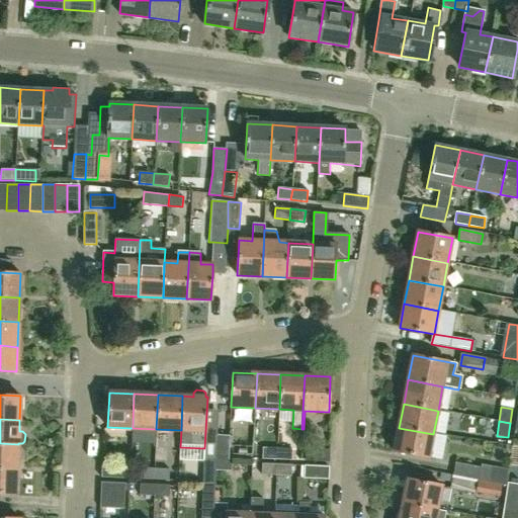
[(433,434),(399,428),(395,450),(429,457),(433,434)]
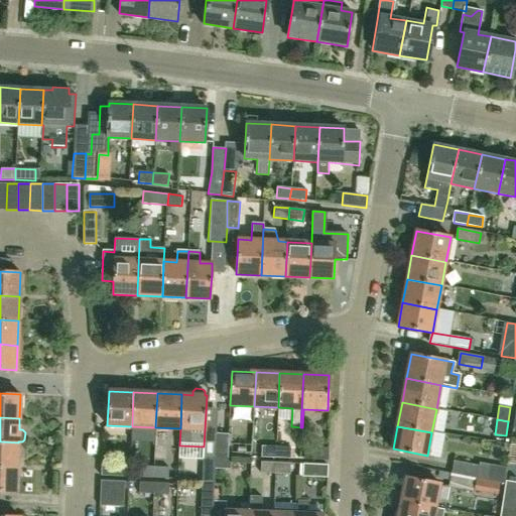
[(217,433),(216,459),(231,459),(231,458),(228,458),(229,434),(217,433)]
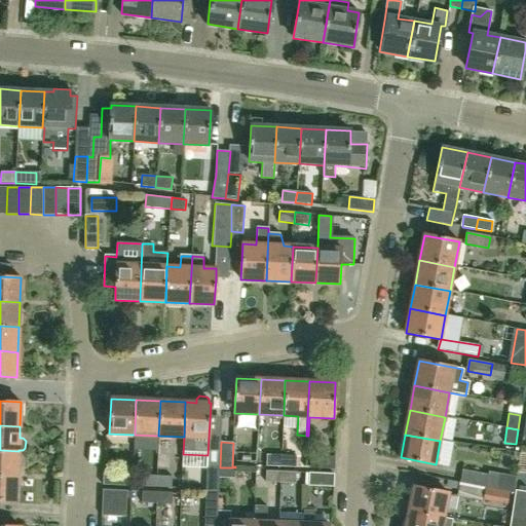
[(0,450),(0,476),(17,477),(19,451),(0,450)]
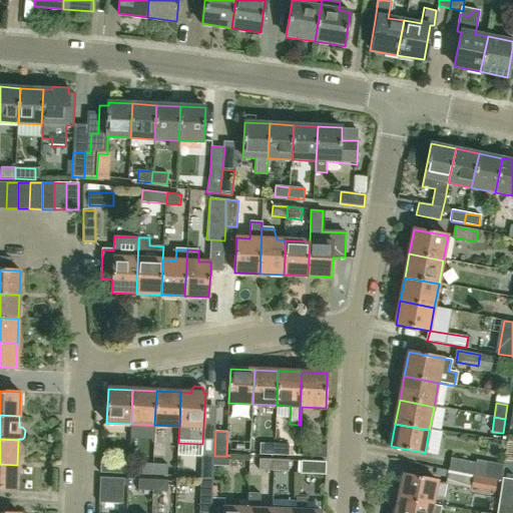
[(275,455),(275,444),(260,444),(260,454),(275,455)]
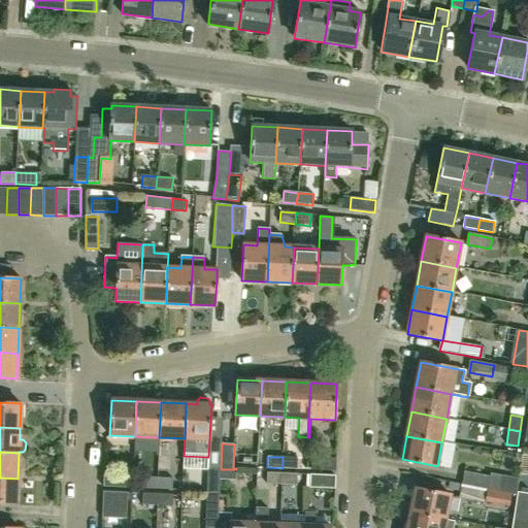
[(298,458),(283,457),(283,468),(298,469),(298,458)]
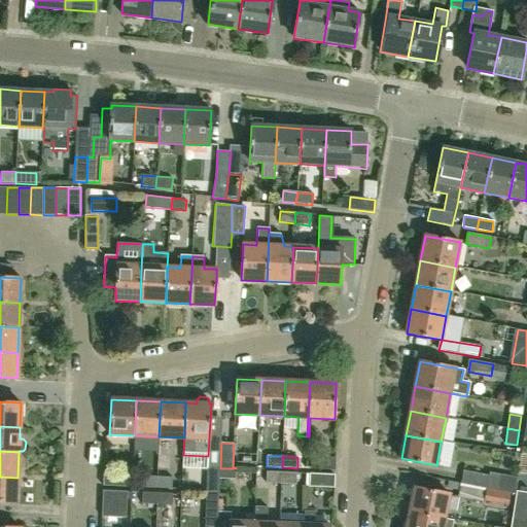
[(310,468),(335,470),(336,457),(310,456),(310,468)]
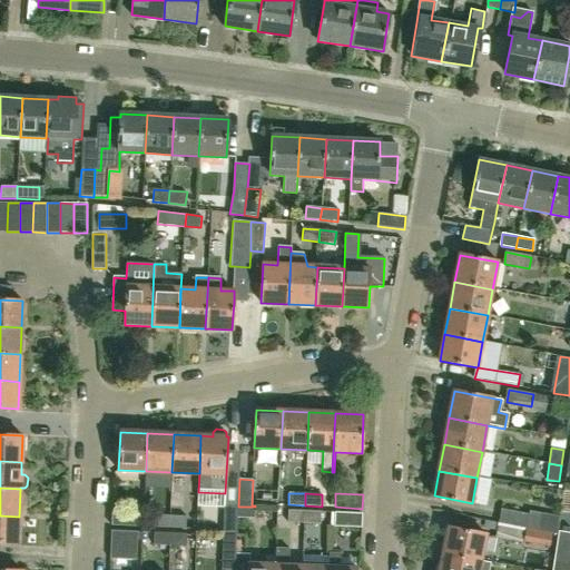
[(224,505),(223,533),(237,533),(238,518),(238,507),(224,505)]
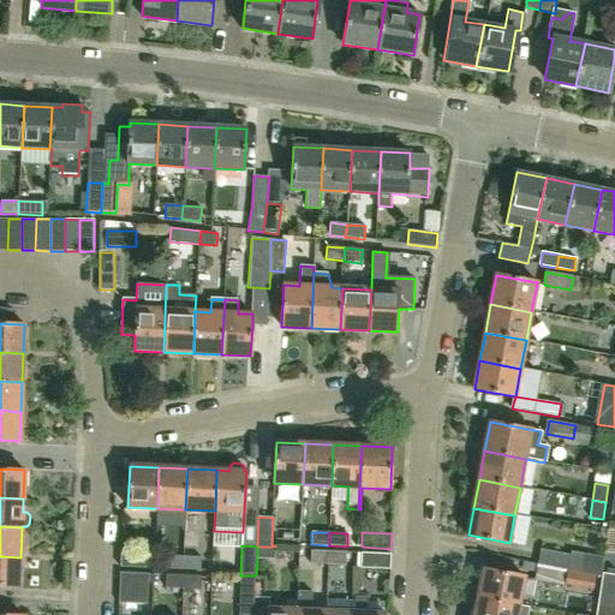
[(257,547),(257,559),(275,560),(275,547),(257,547)]
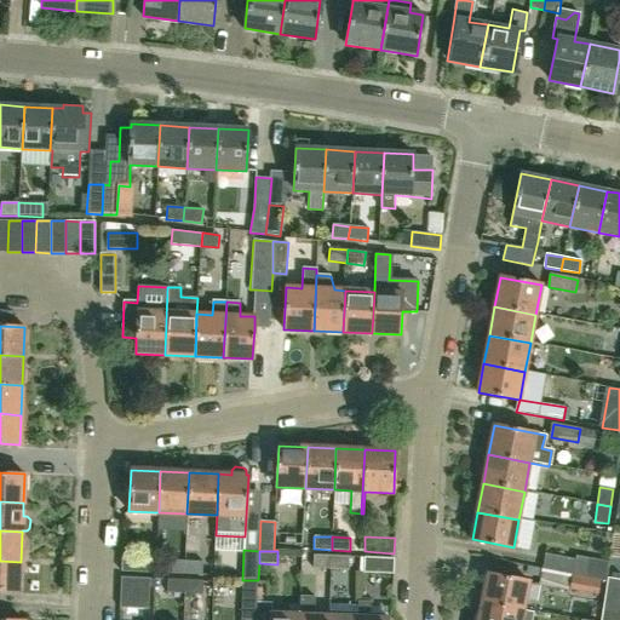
[(547,551),(543,570),(572,575),(603,580),(607,581),(609,562),(547,551)]
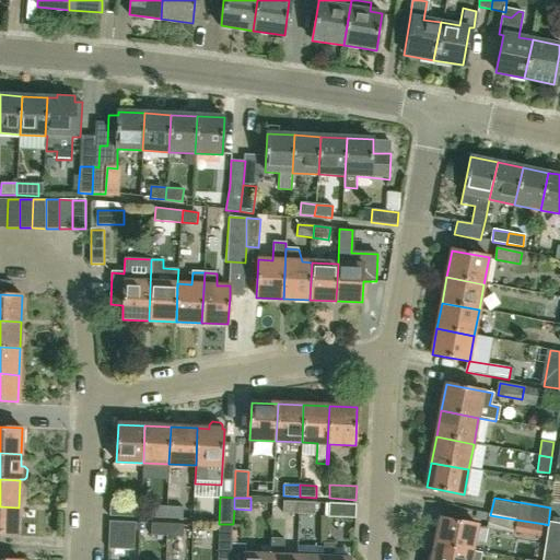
[(140,517),(141,504),(109,502),(109,516),(140,517)]
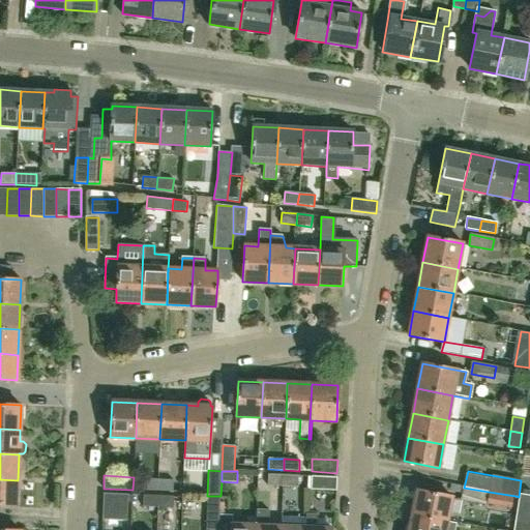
[(283,487),(284,475),(268,475),(268,486),(283,487)]
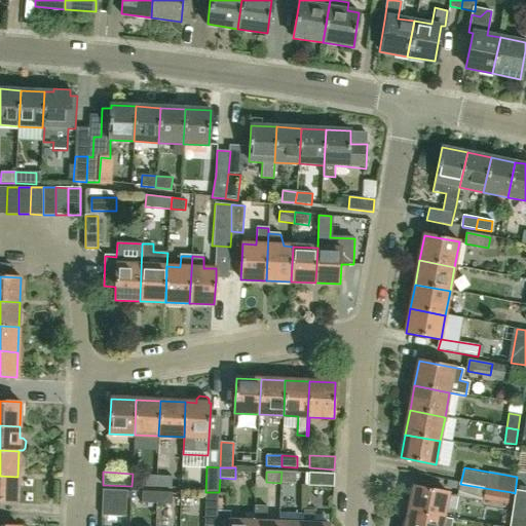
[(297,473),(282,472),(280,483),(297,484),(297,473)]
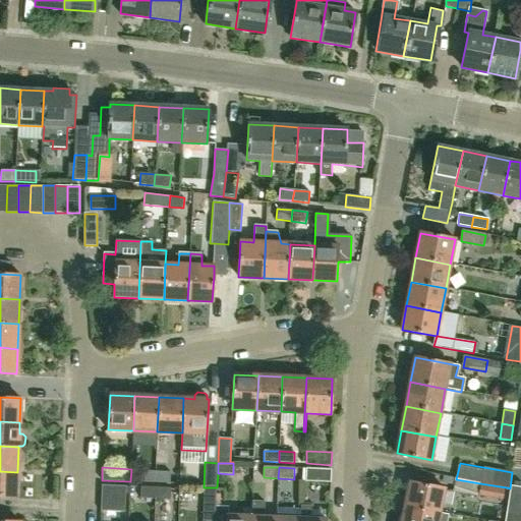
[(305,480),(330,481),(331,469),(306,468),(305,480)]
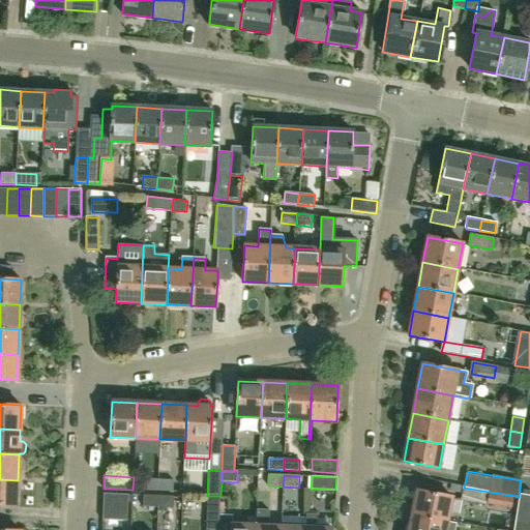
[(0,504),(17,505),(18,480),(0,479),(0,504)]
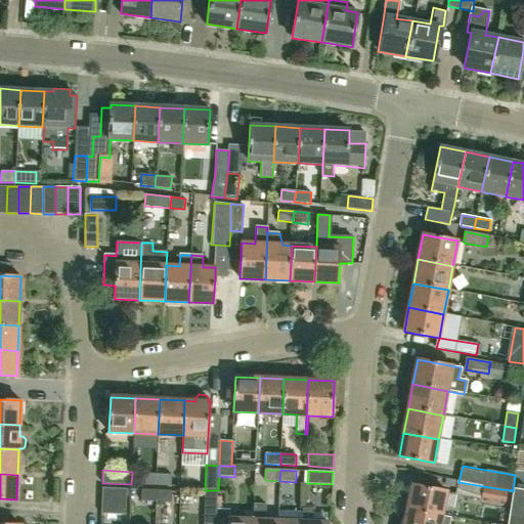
[(156,485),(156,474),(141,474),(141,485),(156,485)]
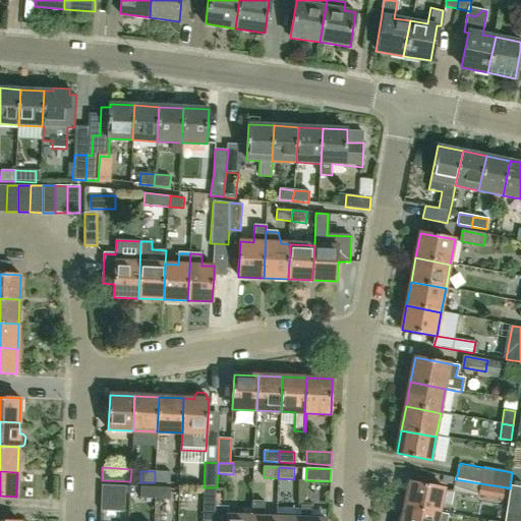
[(172,472),(155,471),(155,482),(171,483),(172,472)]
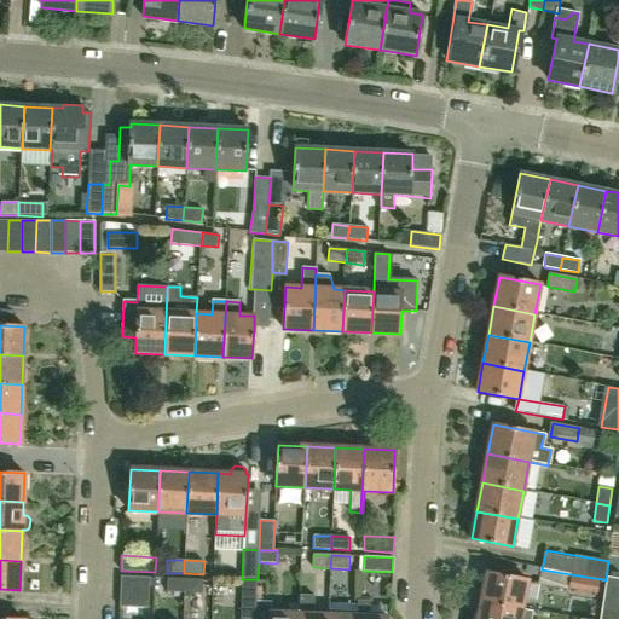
[(571,574),(542,570),(538,584),(568,590),(568,588),(600,594),(602,579),(571,574)]
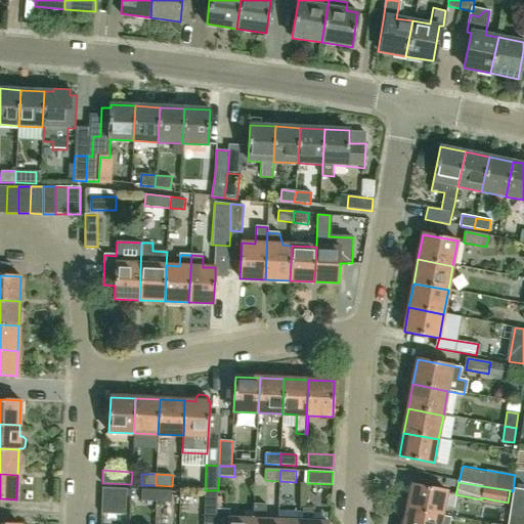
[(406,510),(450,518),(451,517),(441,515),(446,490),(411,484),(406,510)]
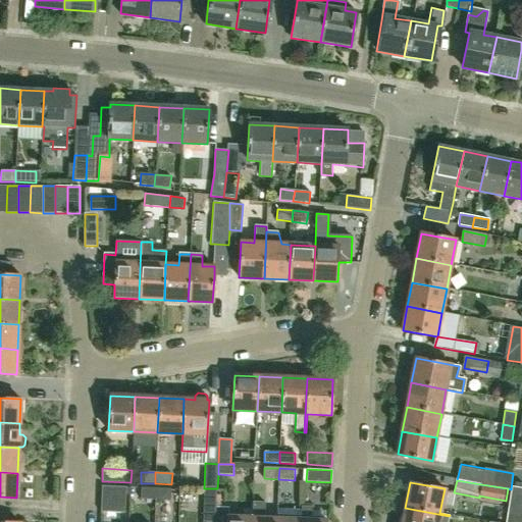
[(126,487),(102,486),(101,513),(125,514),(126,487)]
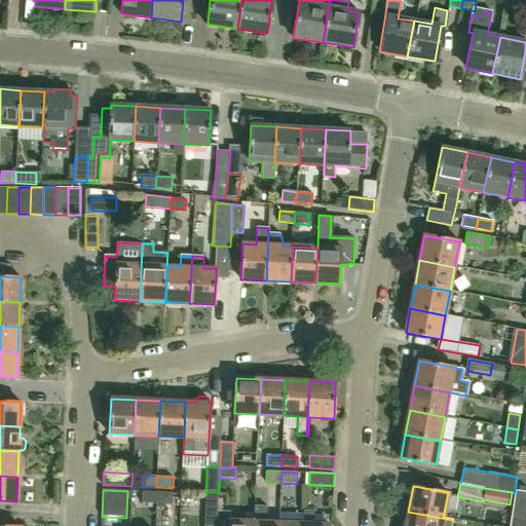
[(156,503),(157,492),(142,491),(141,503),(156,503)]
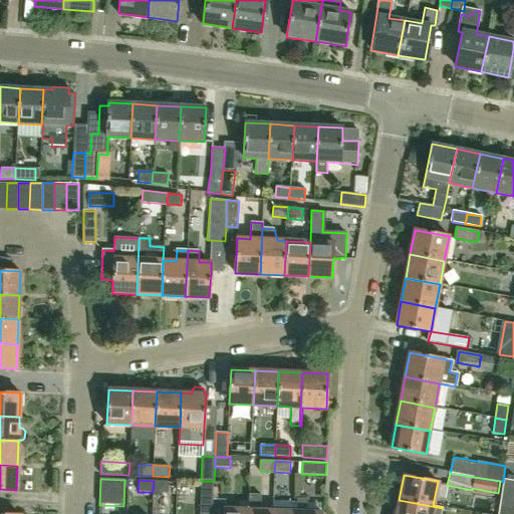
[(169,482),(154,481),(153,492),(168,493),(169,482)]
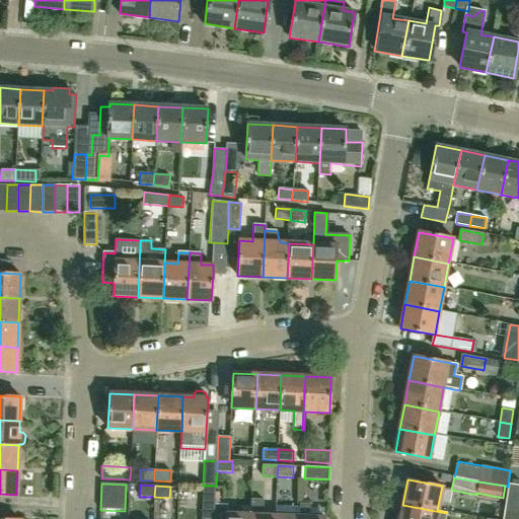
[(201,518),(214,518),(215,504),(216,486),(203,486),(202,510),(201,518)]
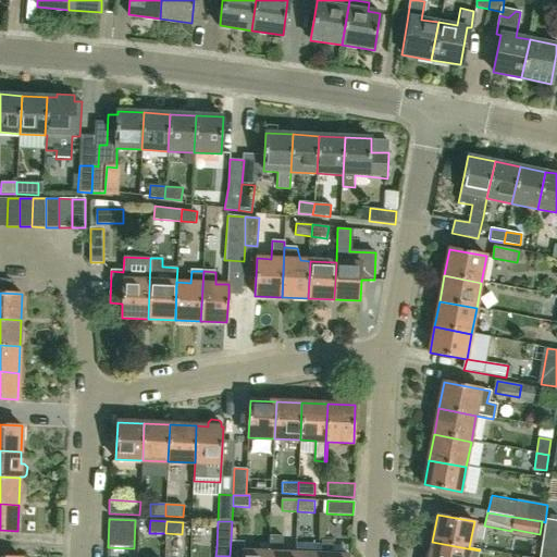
[(294,556),(294,554),(284,553),(285,535),(272,535),(271,553),(268,553),(268,556),(294,556)]
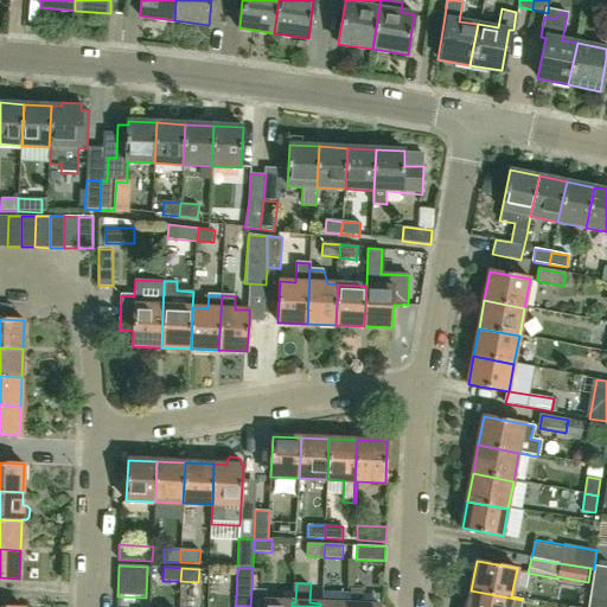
[(345,588),(345,593),(324,593),(324,604),(320,604),(320,606),(349,606),(350,589),(345,588)]
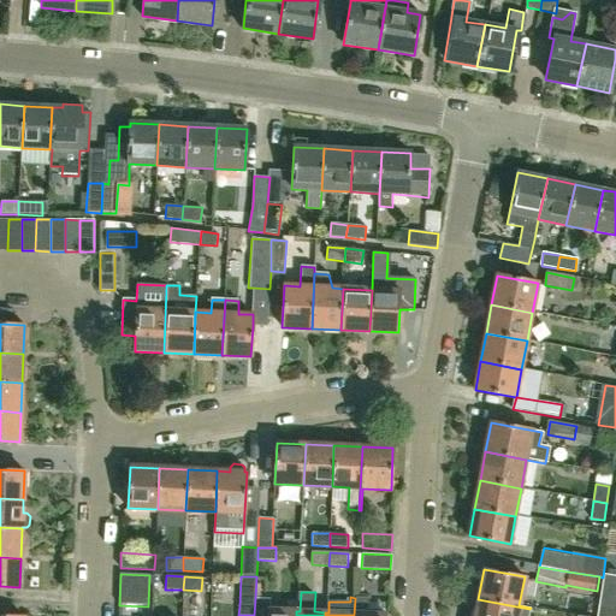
[(270,599),(255,598),(254,615),(296,615),(296,611),(270,610),(270,599)]
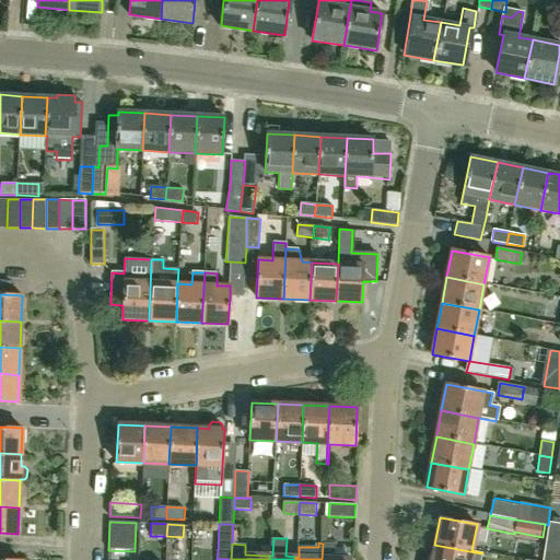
[(334,544),(323,544),(322,559),(349,559),(334,558),(334,544)]
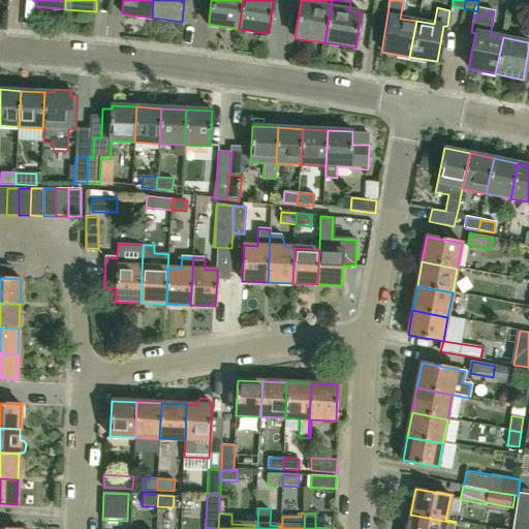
[(410,515),(407,528),(454,528),(455,523),(410,515)]
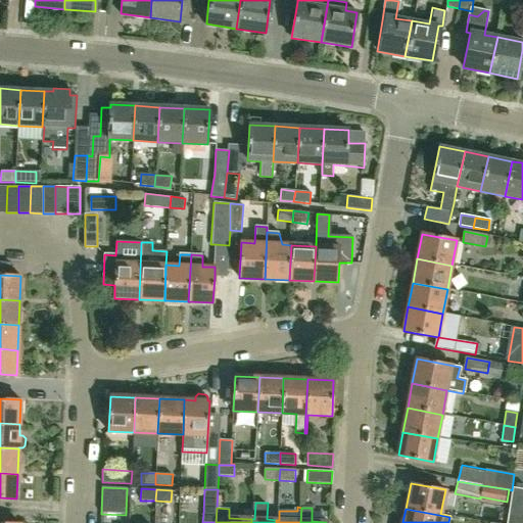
[(522,522),(522,516),(509,514),(507,522),(522,522)]
